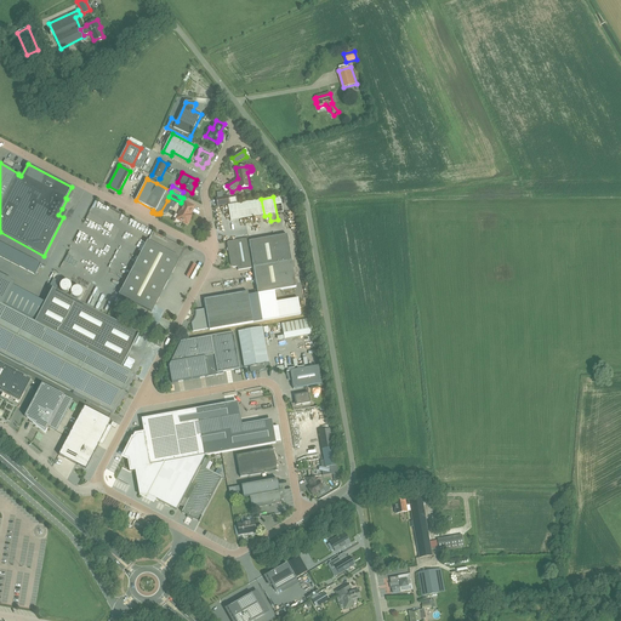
[(174,209),(176,205),(167,200),(161,212),(160,212),(166,216),(170,208),(174,209)]
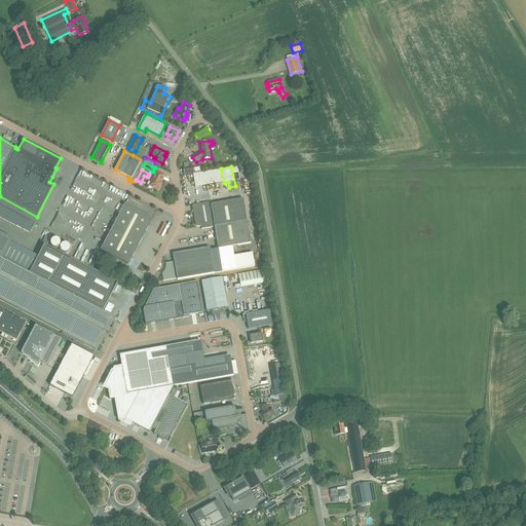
[(157,171),(150,185),(159,190),(163,183),(161,182),(165,175),(157,171)]
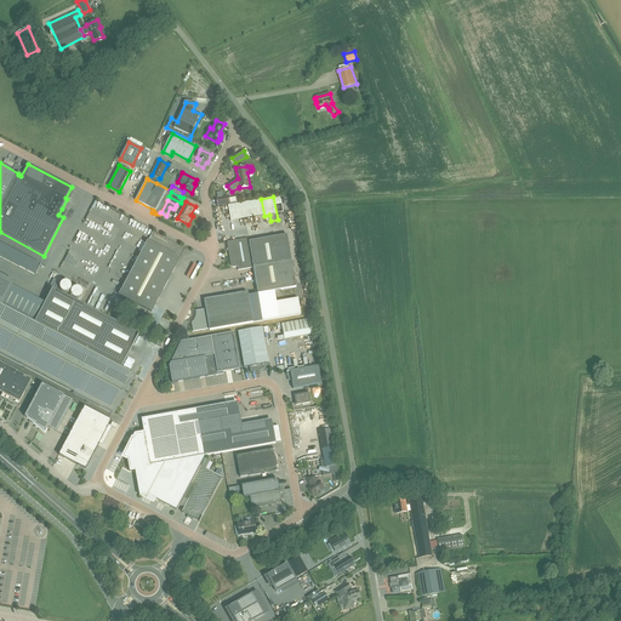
[(119,295),(148,240),(152,233),(98,204),(61,274),(87,289),(79,303),(107,318),(119,295)]
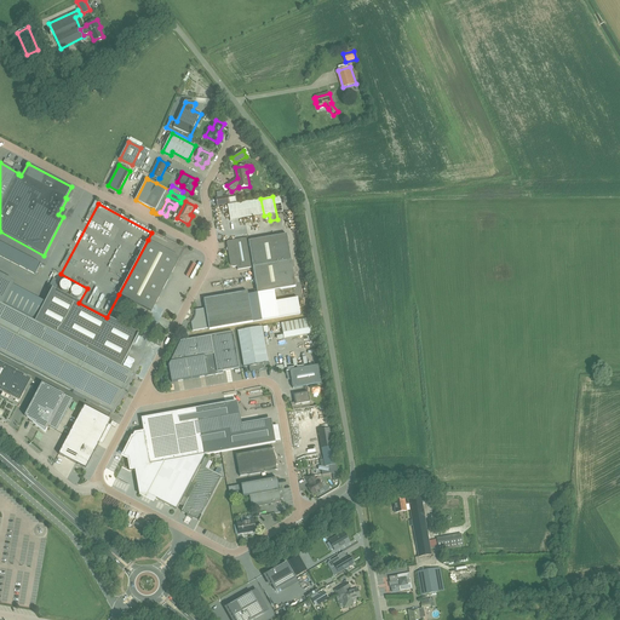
[(258,293),(296,287),(287,235),(250,241),(248,237),(227,241),(230,264),(231,265),(231,267),(233,267),(234,267),(235,267),(237,267),(239,270),(253,268),(258,293)]
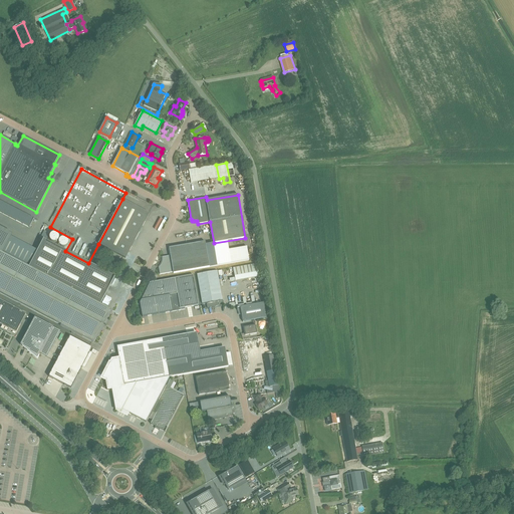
[(122,199),(98,244),(125,258),(150,214),(122,199)]
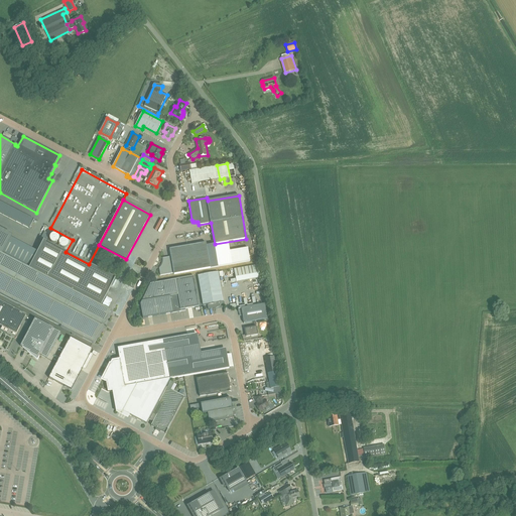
[(34,220),(0,202),(0,213),(29,229),(34,220)]
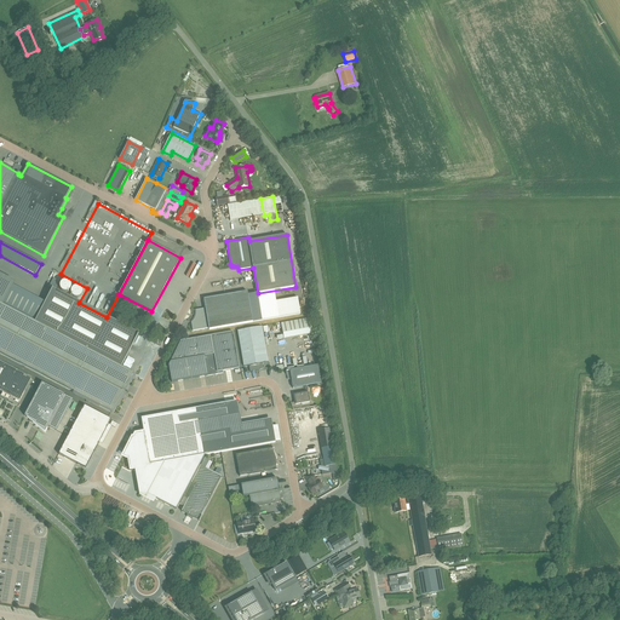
[(52,288),(55,290),(59,281),(53,279),(49,287),(52,288)]
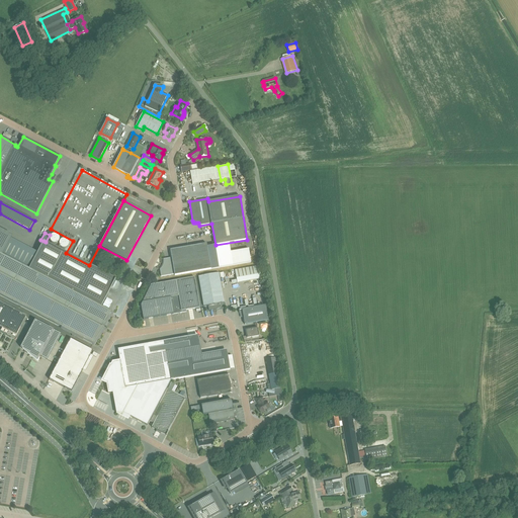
[(0,294),(93,344),(104,329),(102,328),(112,314),(101,308),(29,269),(0,254),(0,238),(1,237),(0,236),(0,294)]
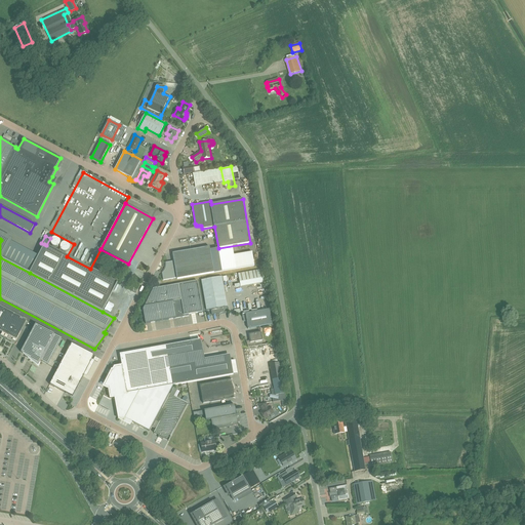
[(3,249),(31,261),(36,252),(7,239),(3,249)]
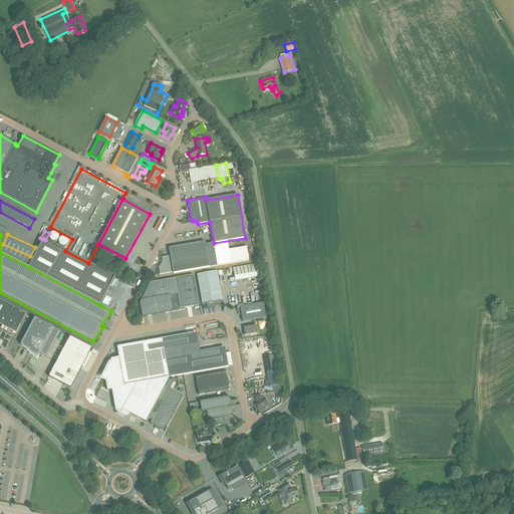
[(43,239),(29,267),(100,305),(115,277),(88,263),(65,251),(45,240),(43,239)]
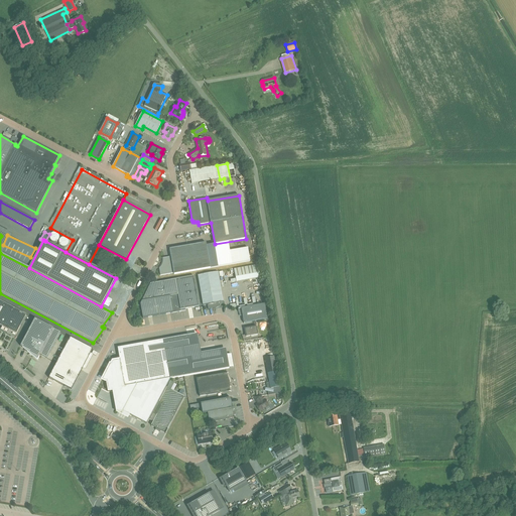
[(209,255),(206,243),(169,249),(171,257),(163,258),(163,260),(163,262),(163,263),(162,264),(162,265),(161,266),(160,267),(159,268),(160,275),(174,273),(174,274),(219,267),(216,253),(209,255)]
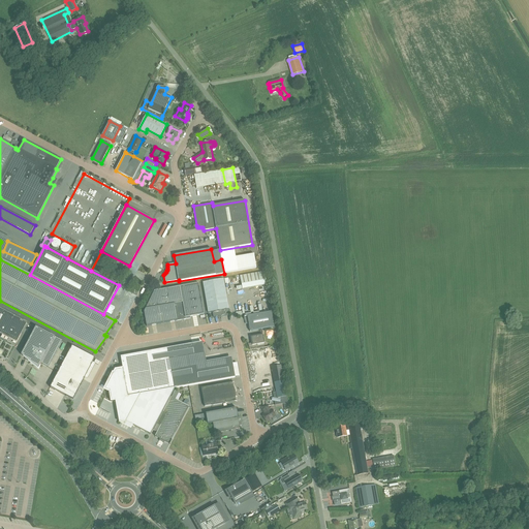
[(263,272),(242,275),(243,286),(238,286),(239,289),(269,285),(268,279),(265,280),(263,272)]
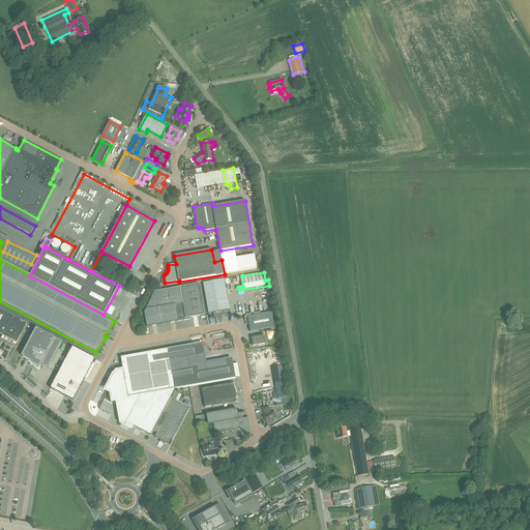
[(214,318),(224,316),(224,314),(226,314),(226,311),(230,310),(225,280),(203,283),(209,314),(213,313),(214,318)]
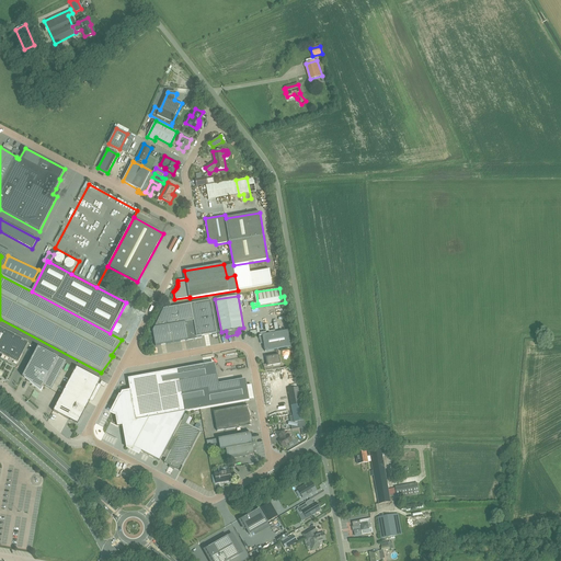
[(202,335),(217,333),(212,300),(163,309),(152,331),(156,346),(203,338),(202,335)]
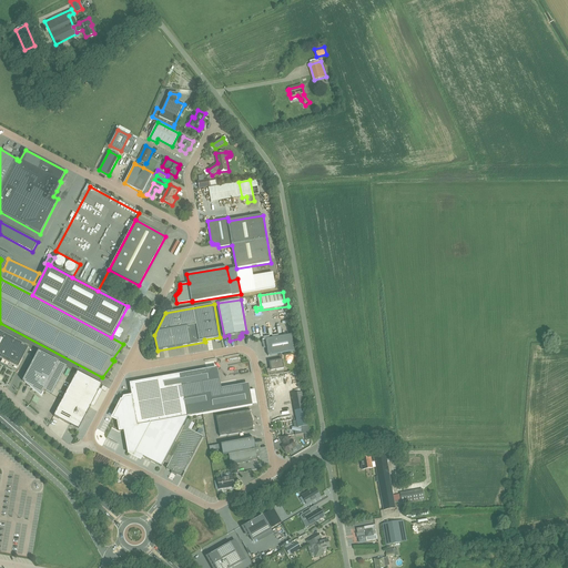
[(0,357),(18,367),(29,346),(0,331),(0,357)]
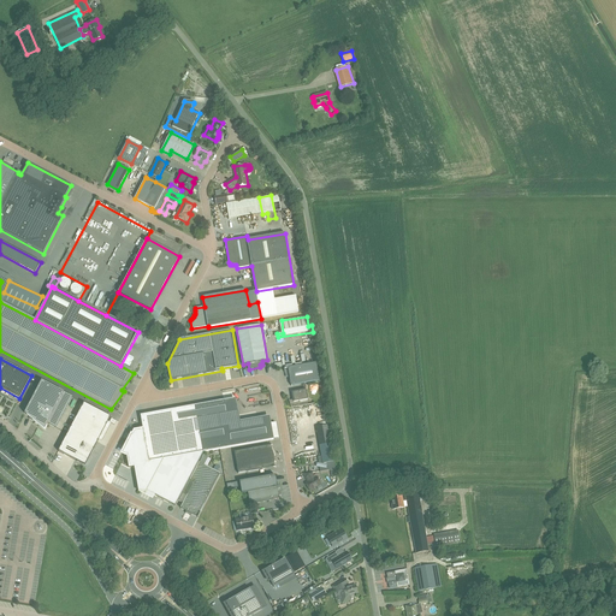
[(317,381),(320,380),(317,363),(289,368),(290,377),(291,386),(295,385),(317,381)]
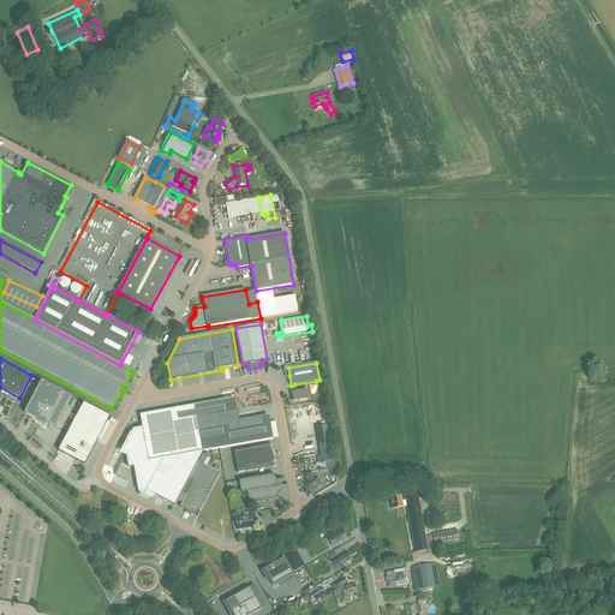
[(57,428),(72,396),(41,381),(24,413),(45,429),(48,423),(57,428)]
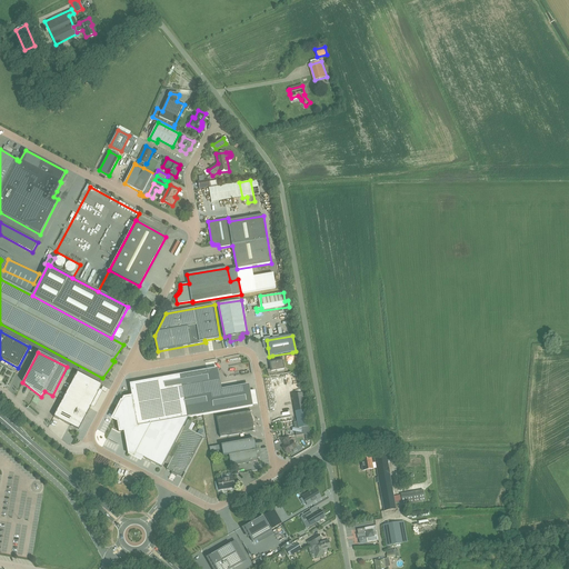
[(273,358),(269,358),(272,377),(278,376),(299,371),(296,353),(292,355),(292,352),(272,356),(273,358)]
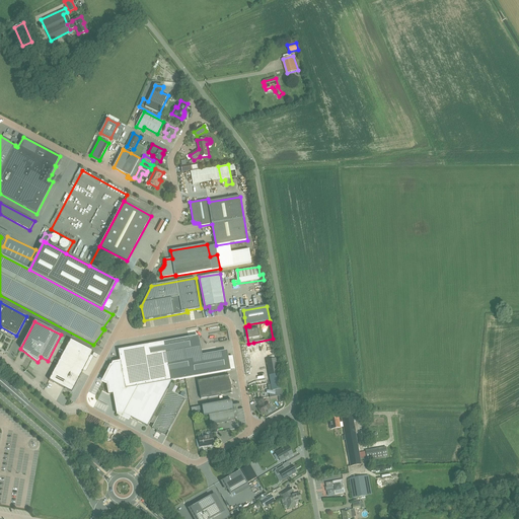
[(230,332),(230,330),(223,331),(222,323),(219,323),(221,334),(230,332)]
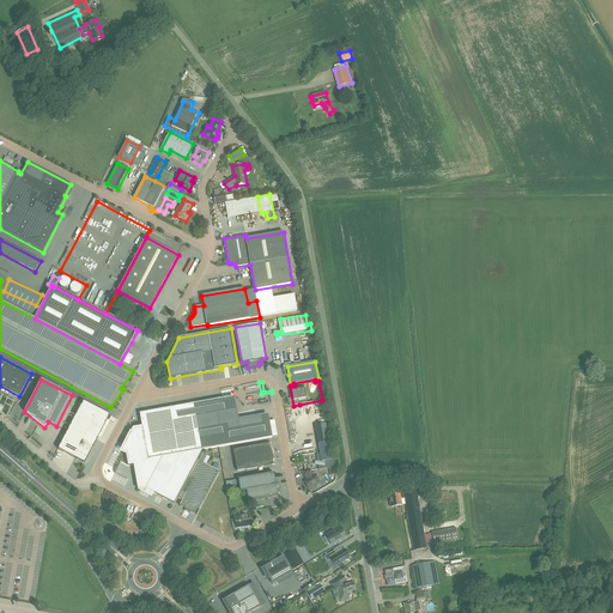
[(126,444),(123,449),(126,451),(128,450),(129,456),(133,456),(134,462),(149,460),(153,459),(156,471),(146,490),(153,493),(175,504),(202,450),(273,437),(269,422),(228,429),(223,399),(176,407),(145,412),(140,413),(143,428),(139,428),(139,429),(134,430),(129,438),(129,439),(127,445),(126,444)]
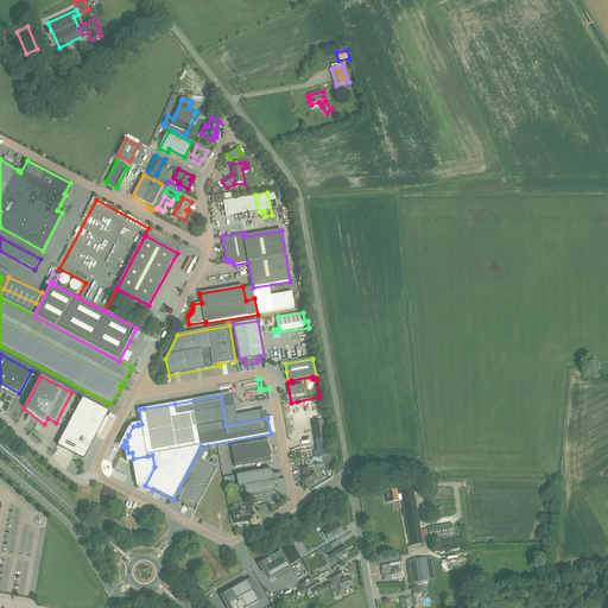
[(109,412),(82,398),(57,445),(84,460),(109,412)]
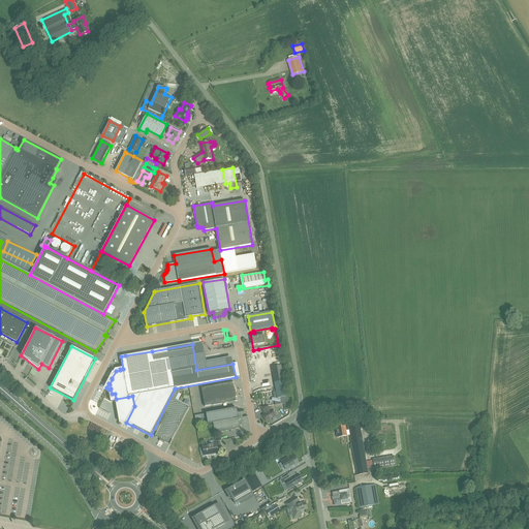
[(285,411),(289,409),(281,366),(272,367),(276,393),(273,393),(275,405),(283,404),(285,411)]
